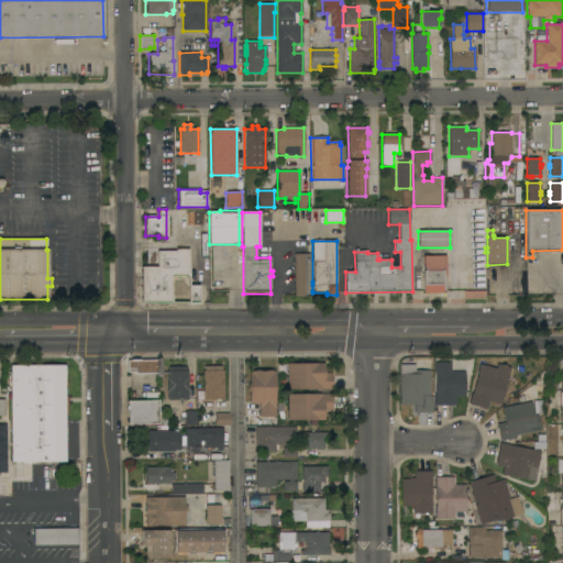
[(176,250),(188,250),(188,267),(189,267),(189,286),(198,286),(198,302),(176,302),(176,252),(176,250)]
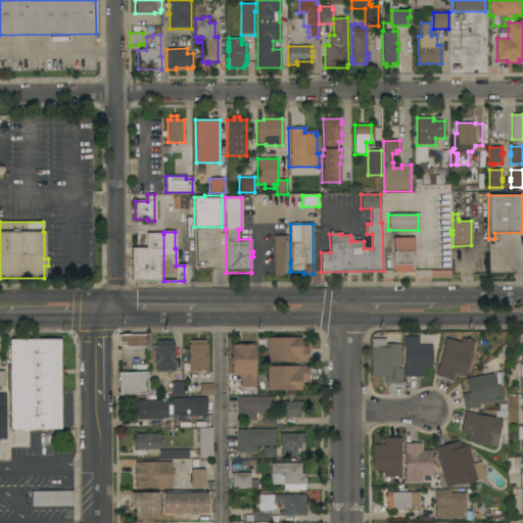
[(163,281),(132,281),(132,248),(146,248),(146,234),(163,234),(163,281)]
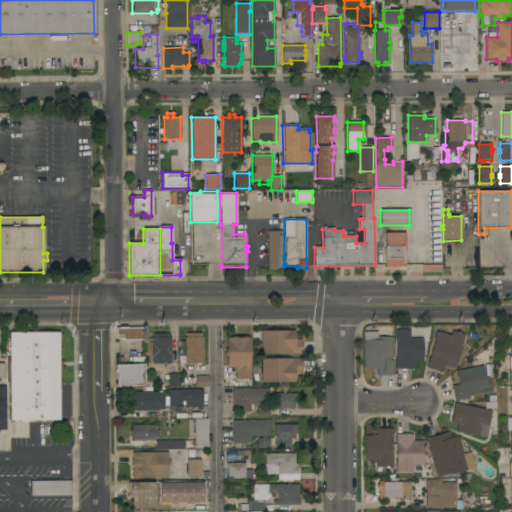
[(284,264),(282,264),(282,269),(268,269),(267,231),(281,231),(281,260),(284,259),(284,264)]
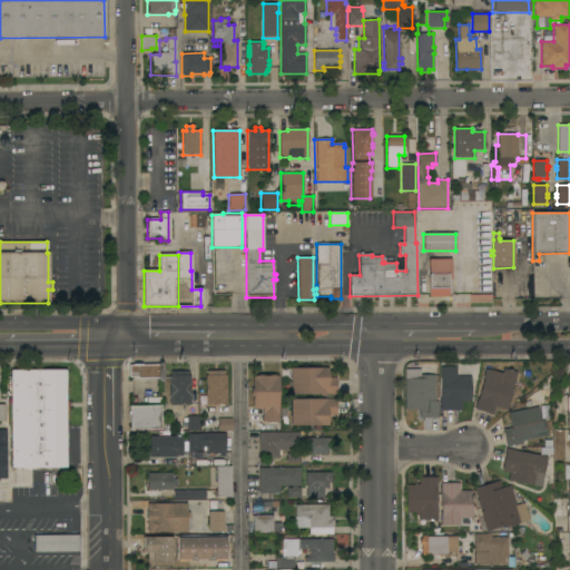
[(429,297),(429,259),(452,259),(452,279),(451,279),(451,295),(448,295),(448,297),(429,297)]
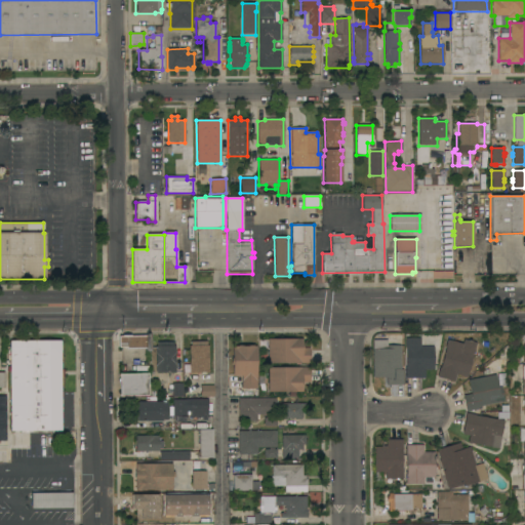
[(121,336),(121,335),(130,335),(130,336),(148,335),(149,349),(125,349),(125,348),(118,348),(118,336),(121,336)]
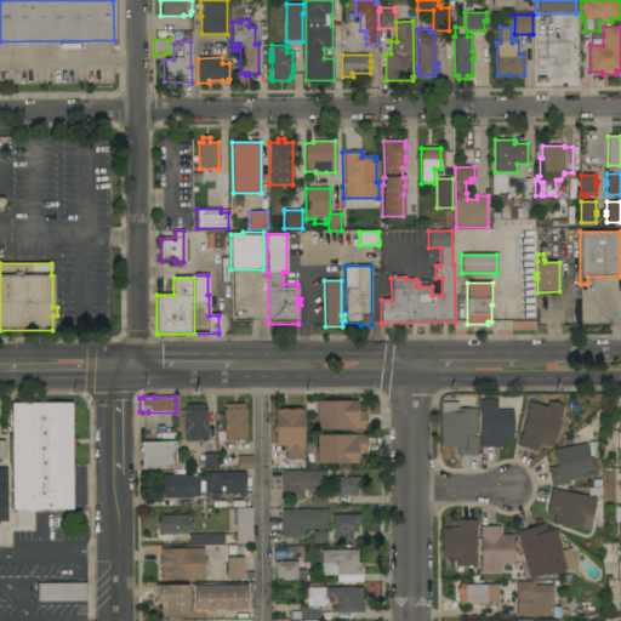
[(479,434),(480,434),(480,414),(479,414),(479,400),(497,400),(497,410),(513,410),(513,438),(502,438),(502,448),(479,448),(479,434)]
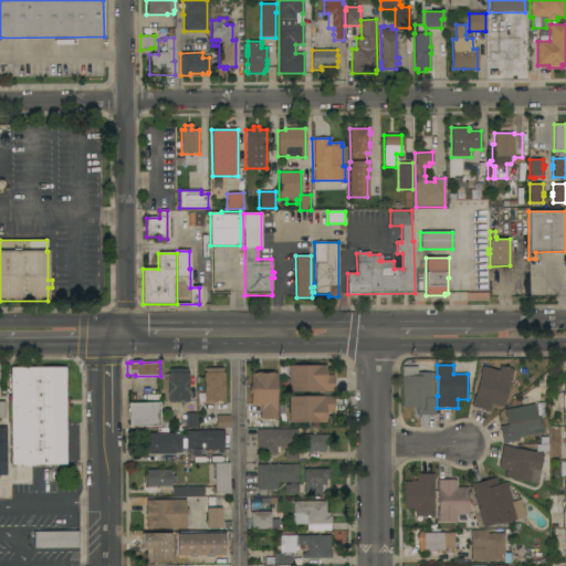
[(289,392),(287,366),(325,366),(325,375),(334,375),(334,391),(289,392)]
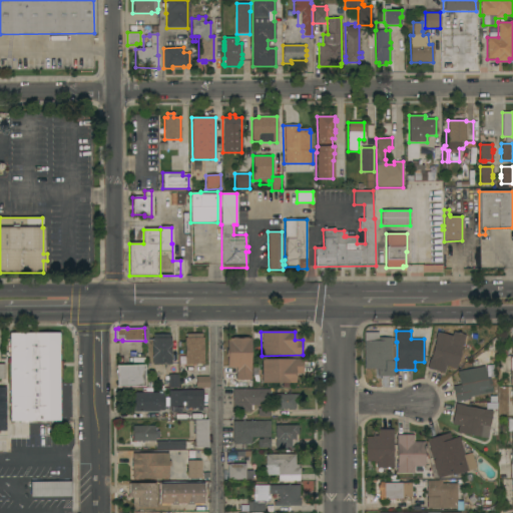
[(429,360),(430,360),(435,341),(435,340),(437,332),(452,336),(453,332),(465,336),(456,369),(445,366),(443,373),(427,369),(429,360)]
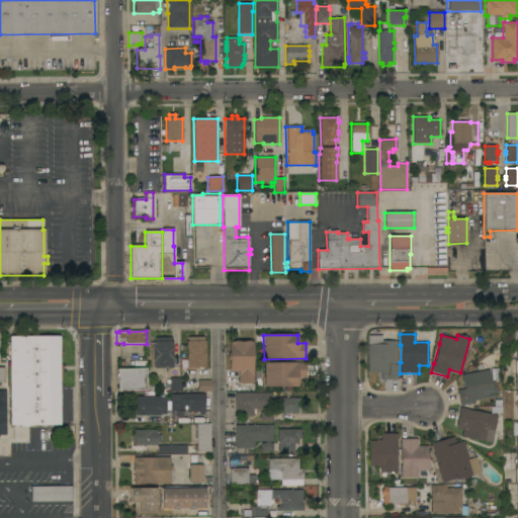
[(60,364),(63,364),(63,372),(60,372),(60,425),(49,425),(49,427),(46,427),(46,425),(39,425),(39,427),(35,427),(35,425),(31,425),(31,426),(28,426),(28,425),(24,425),(24,426),(20,426),(20,425),(13,425),(13,427),(10,427),(9,393),(9,367),(7,367),(7,362),(9,362),(9,355),(7,355),(7,350),(9,350),(9,337),(60,336),(60,364)]
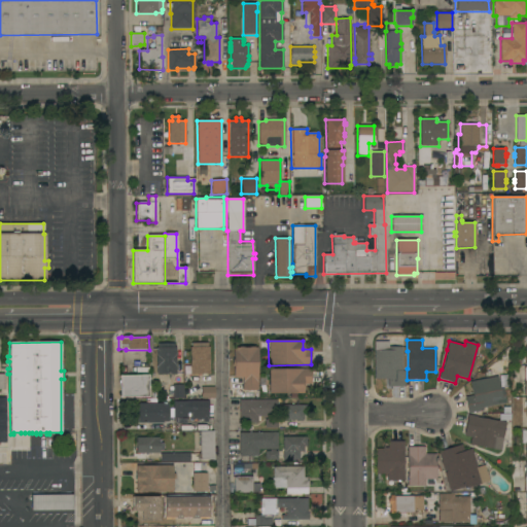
[(374,342),(388,342),(388,347),(401,347),(401,371),(405,371),(405,387),(388,387),(388,379),(374,379),(374,342)]
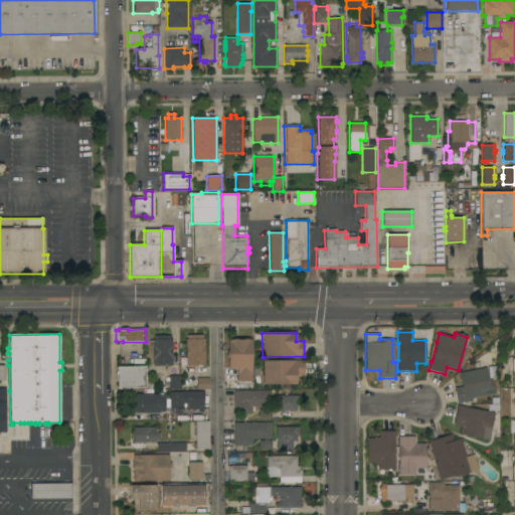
[(153,340),(154,340),(154,336),(170,335),(170,339),(171,339),(172,366),(153,366),(153,340)]
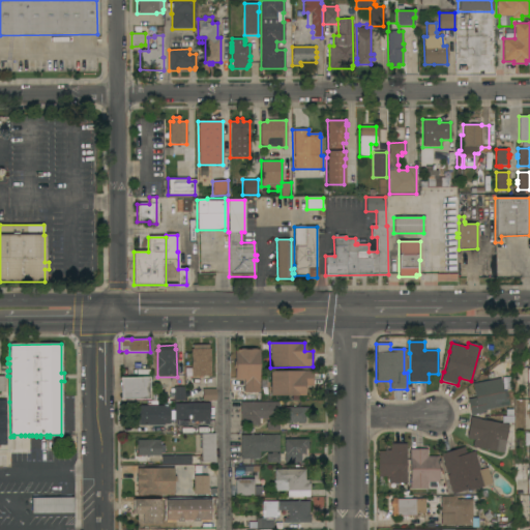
[(210,376),(204,376),(204,379),(199,379),(199,377),(190,377),(190,349),(192,349),(192,345),(208,345),(208,349),(210,349),(210,376)]
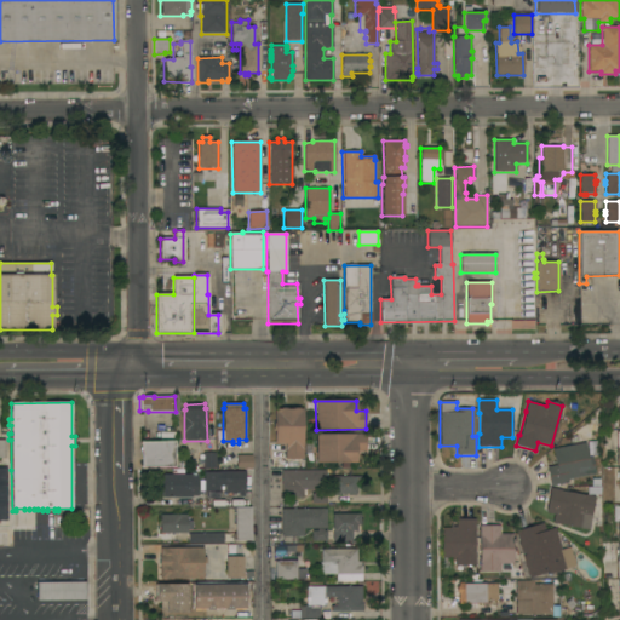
[(285,459),(285,445),(274,445),(274,431),(273,431),(273,423),(274,423),(274,409),(280,409),(280,408),(298,408),(298,409),(303,409),(303,459),(285,459)]
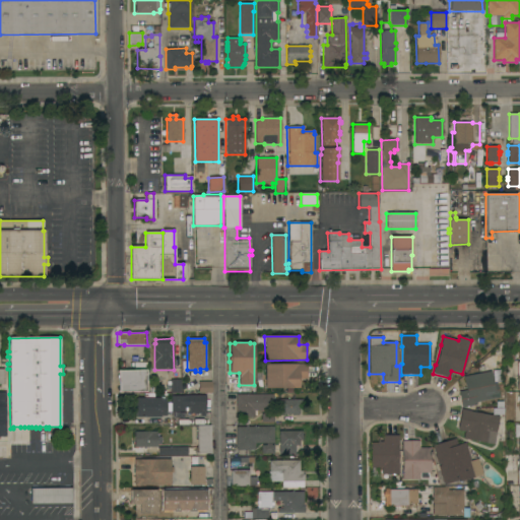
[(265,365),(307,364),(307,379),(299,379),(299,388),(294,388),(294,393),(286,393),(285,388),(265,388),(265,365)]
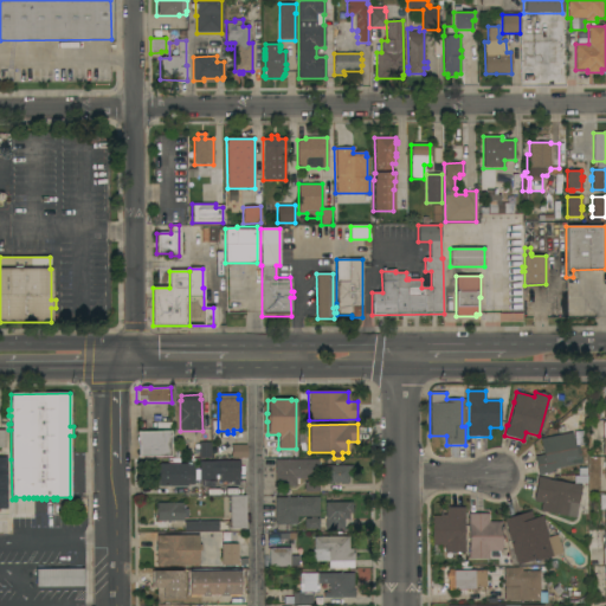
[(171,457),(137,457),(137,432),(171,432),(171,457)]
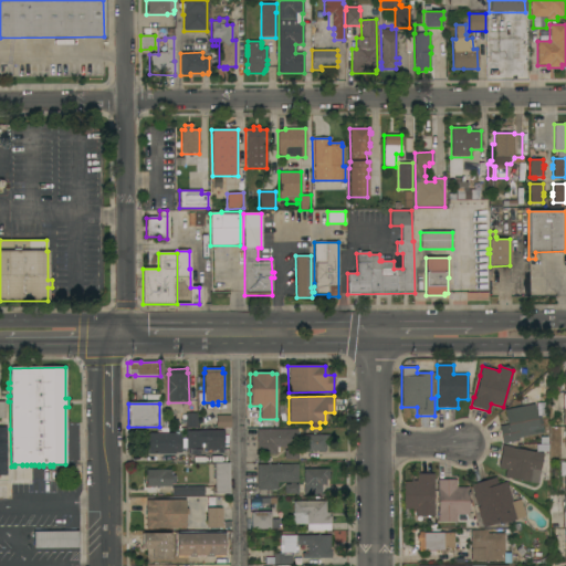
[(519,438),(519,441),(502,443),(499,426),(506,425),(504,410),(534,405),(536,417),(541,417),(543,433),(519,438)]
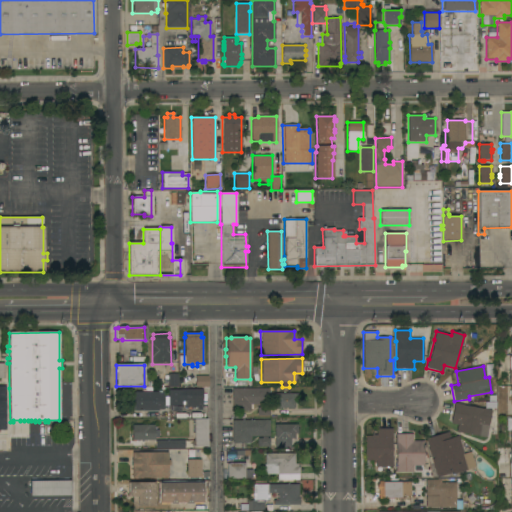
[(168,387),(168,374),(178,374),(178,387),(168,387)]
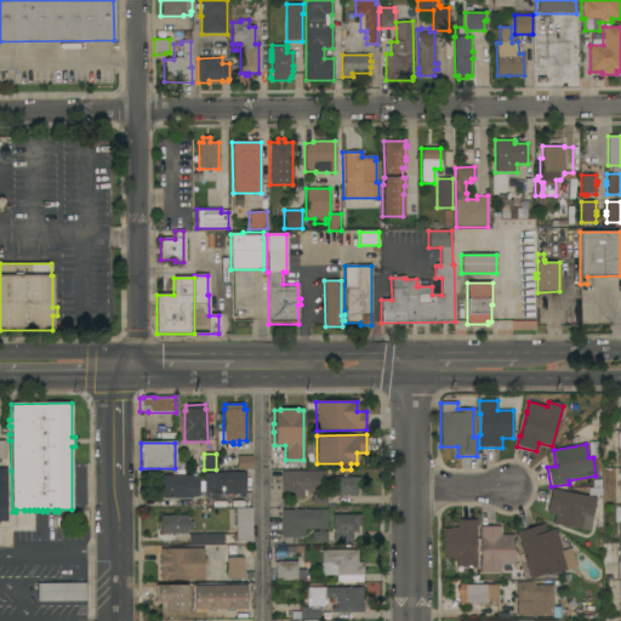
[(252,456),(252,469),(237,469),(237,456),(252,456)]
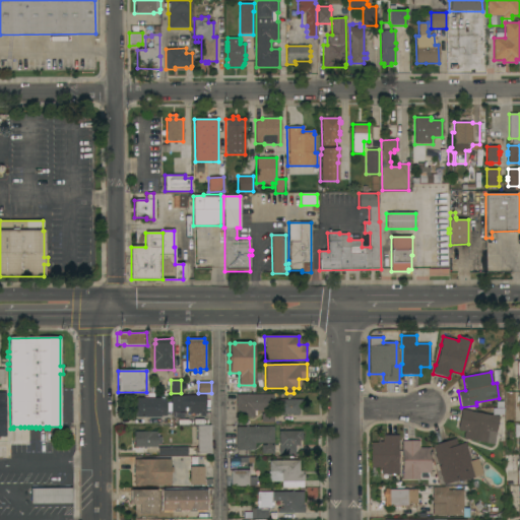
[(273,410),(254,410),(254,417),(236,417),(236,394),(273,394),(273,410)]
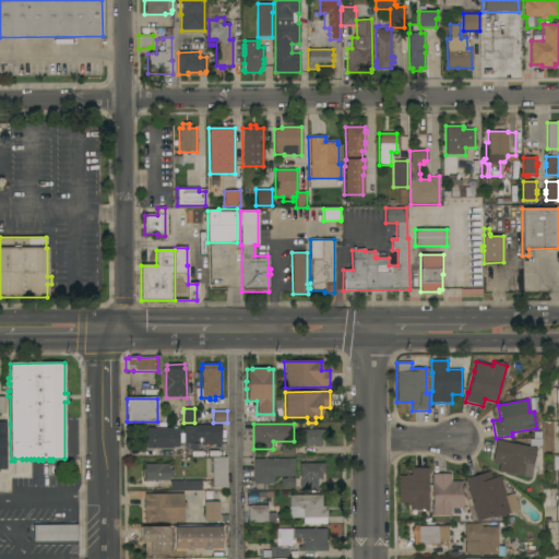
[(221,444),(219,444),(219,447),(214,447),(214,444),(201,444),(201,442),(183,442),(183,426),(202,426),(202,425),(222,425),(221,444)]
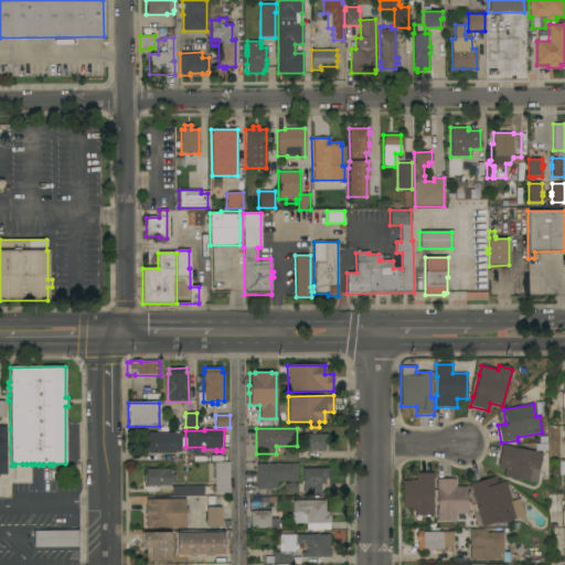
[(177,434),(181,434),(180,451),(177,451),(177,452),(147,452),(142,452),(142,434),(147,434),(147,432),(177,432),(177,434)]
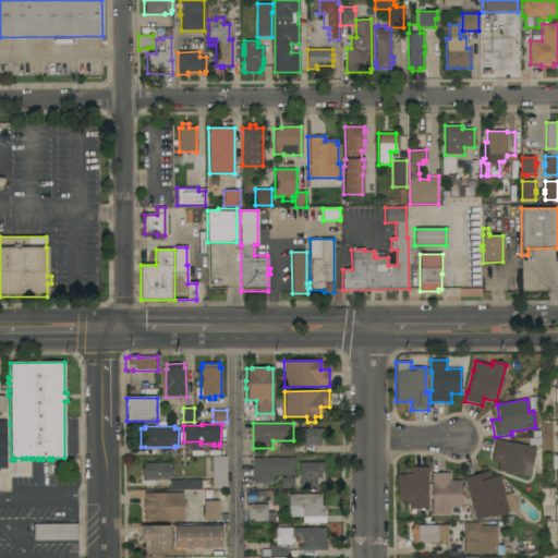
[(324,428),(324,439),(320,439),(322,445),(299,445),(299,429),(324,428)]
